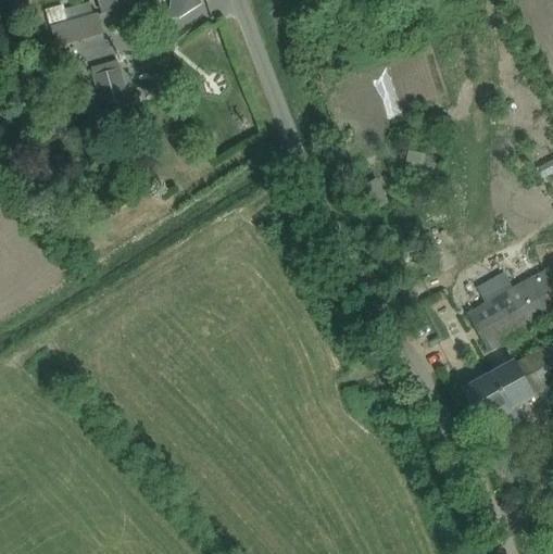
[(53,46),(67,41),(100,33),(96,12),(90,13),(87,0),(63,7),(66,19),(48,23),(53,46)]
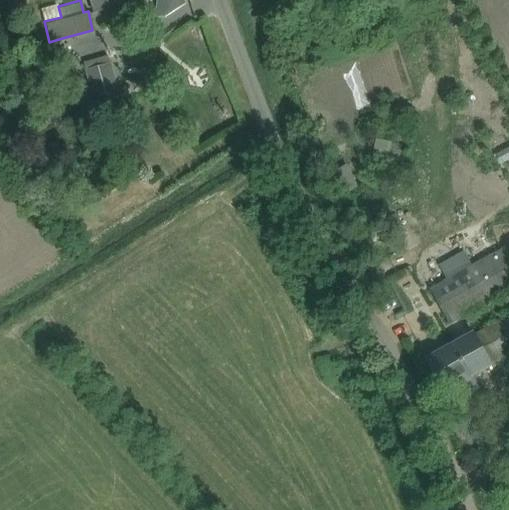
[(87,0),(90,10),(104,6),(107,15),(110,17),(123,13),(125,9),(123,1),(126,0),(87,0)]
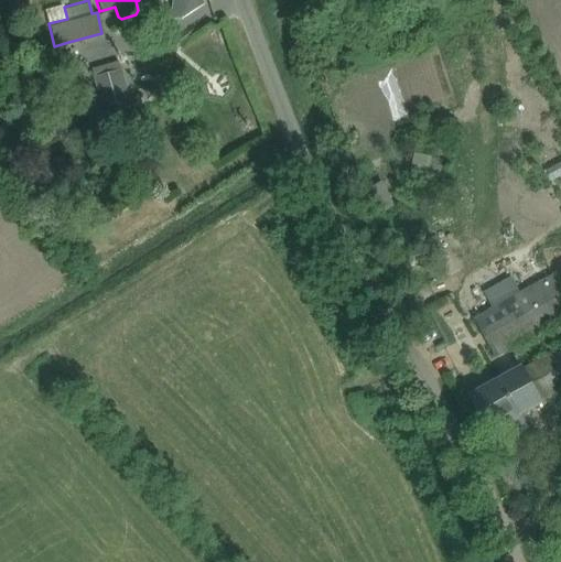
[(123,83),(95,90),(99,106),(103,105),(106,119),(120,116),(125,115),(121,100),(128,98),(123,83)]
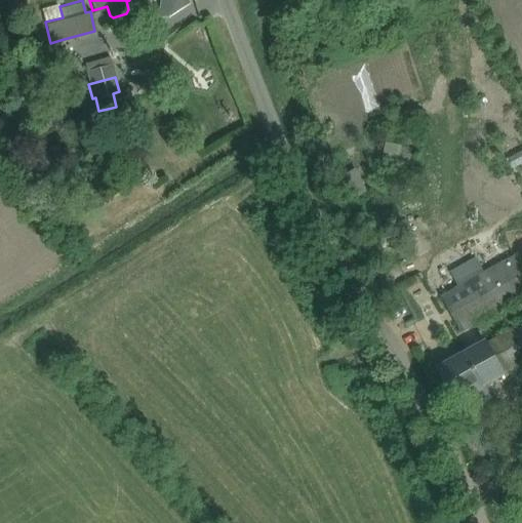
[(521,258),(518,251),(456,285),(439,295),(458,331),(521,295),(521,258)]
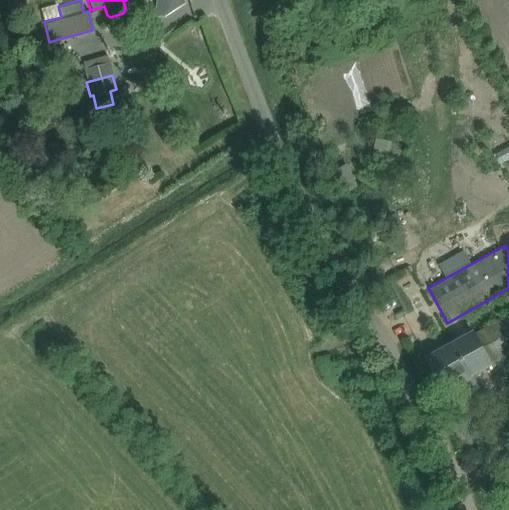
[(476,389),(468,375),(508,352),(508,313),(472,334),(471,332),(423,359),(440,390),(447,386),(455,400),(476,389)]
